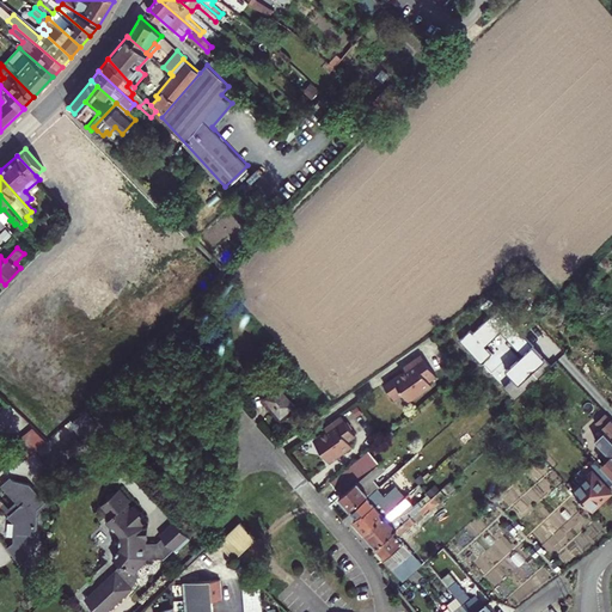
[(539,352),(497,307),(471,331),(469,329),(458,338),(481,362),(491,353),(484,346),(500,331),(528,362),(526,365),(528,368),(515,379),(513,377),(502,386),(514,399),(552,363),(542,350),(539,352)]
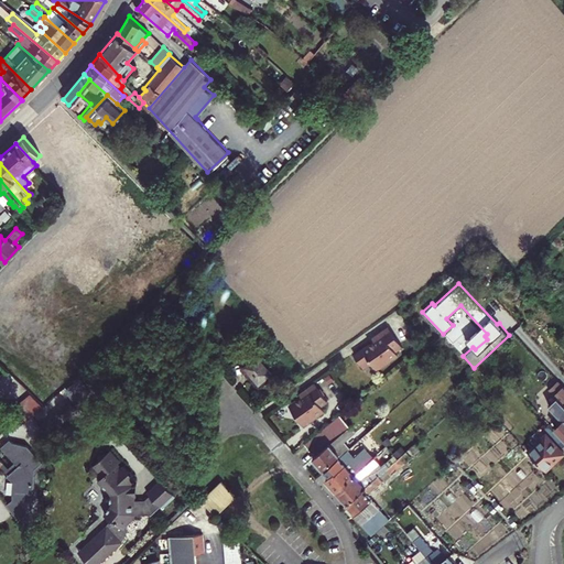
[(373,343),(355,356),(362,368),(371,361),(377,370),(398,356),(394,353),(401,348),(387,328),(371,339),(373,343)]
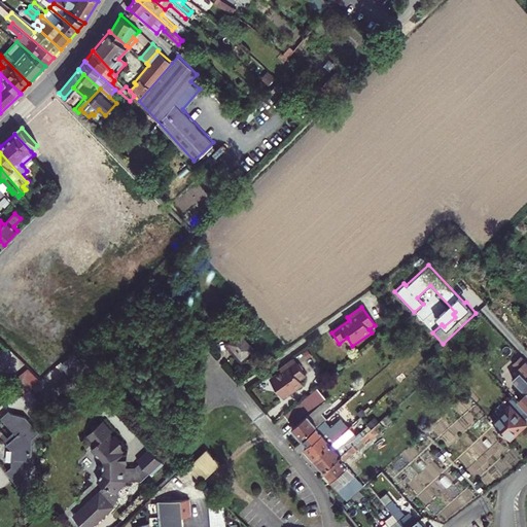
[(212,318),(206,320),(212,334),(218,330),(212,318)]
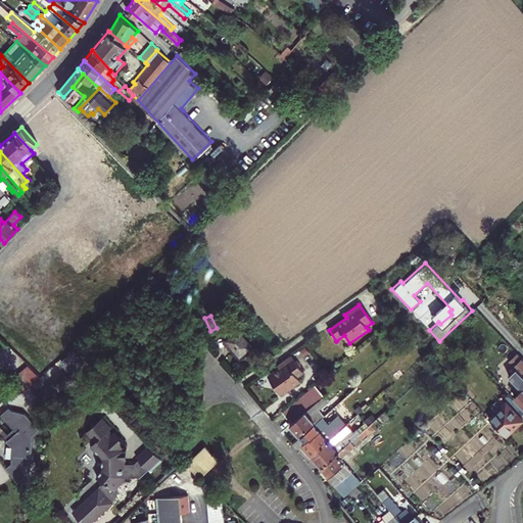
[(237,329),(225,340),(239,357),(245,351),(251,346),(237,329)]
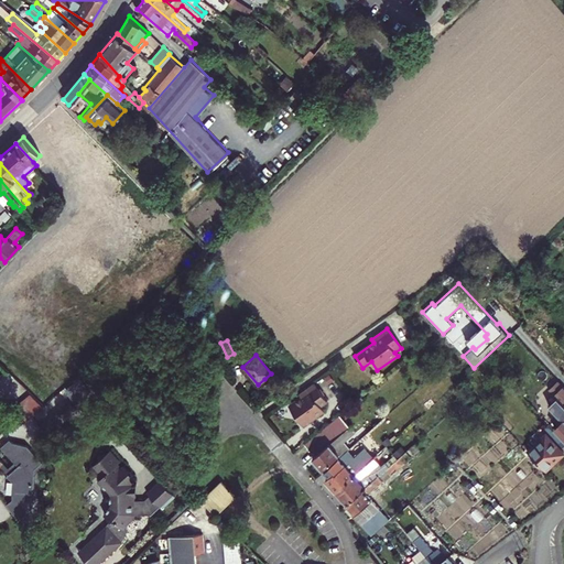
[(242,367),(240,369),(256,387),(258,384),(242,367)]
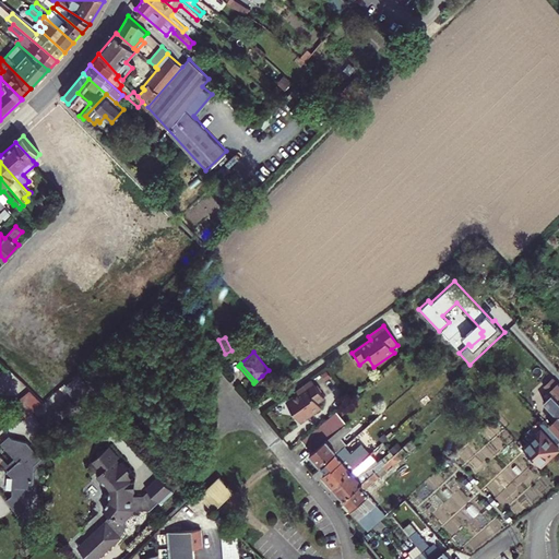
[(278,372),(285,381),(292,377),(284,368),(278,372)]
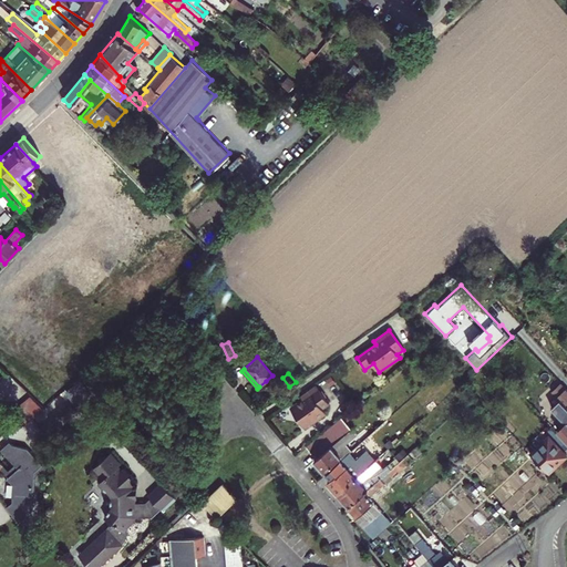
[(268,384),(266,381),(259,387),(257,389),(259,391),(268,384)]
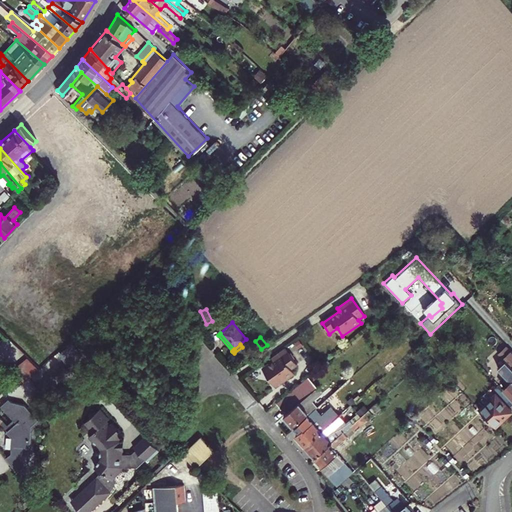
[(511,351),(505,344),(497,352),(504,359),(497,366),(510,380),(505,384),(502,381),(497,385),(511,400),(511,351)]
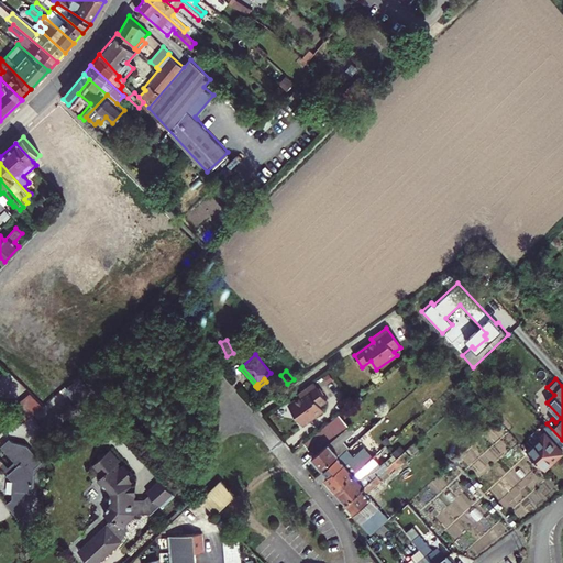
[(300,395),(288,403),(302,423),(323,409),(319,404),(324,399),(312,383),(298,393),(300,395)]
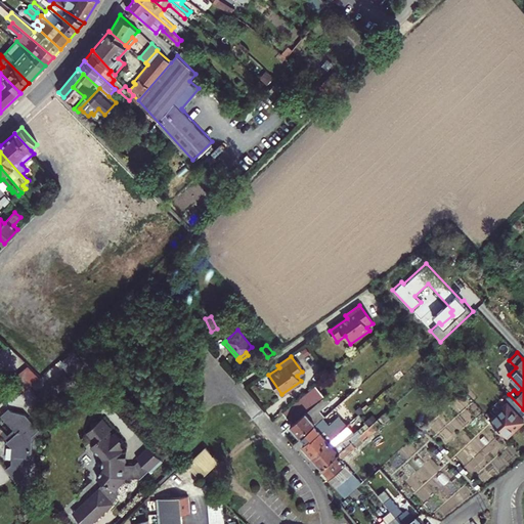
[(30,364),(14,379),(23,387),(26,390),(42,377),(30,364)]
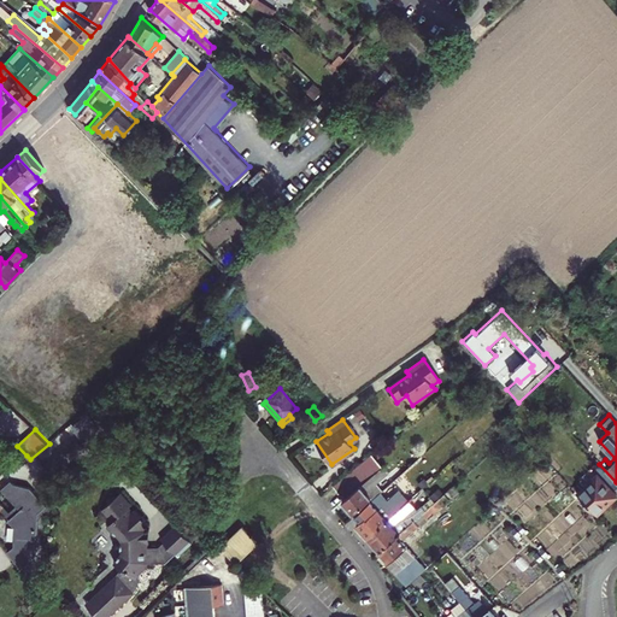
[(419,457),(425,463),(441,450),(435,442),(419,457)]
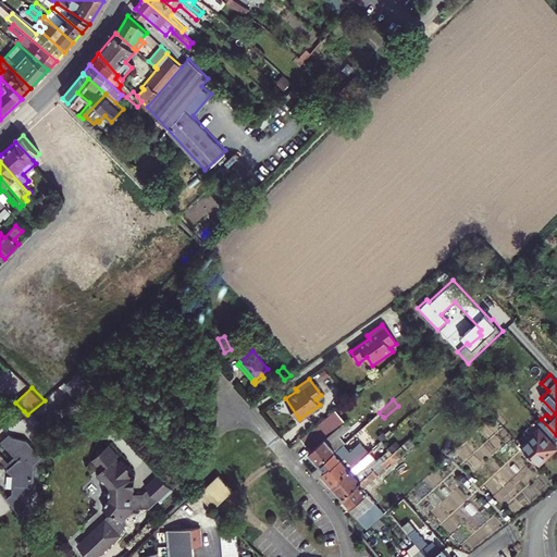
[(339,434),(345,429),(341,423),(345,420),(336,409),(301,437),(311,449),(309,452),(319,461),(335,448),(336,449),(345,442),(339,434)]
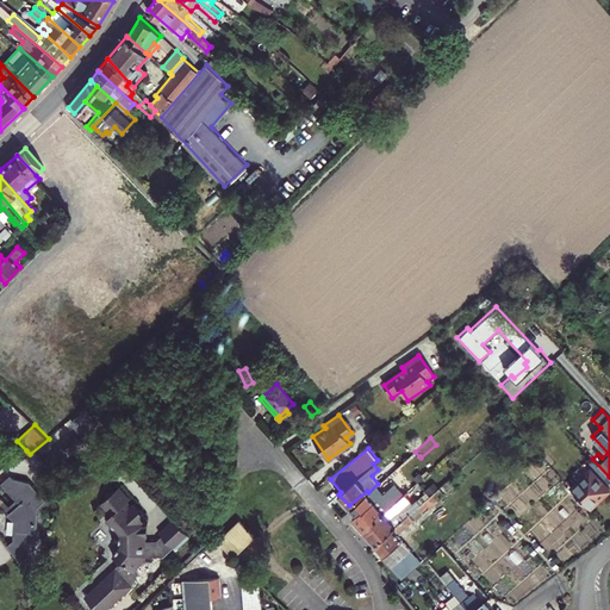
[(415,452),(400,464),(409,473),(423,460),(421,458),(415,452)]
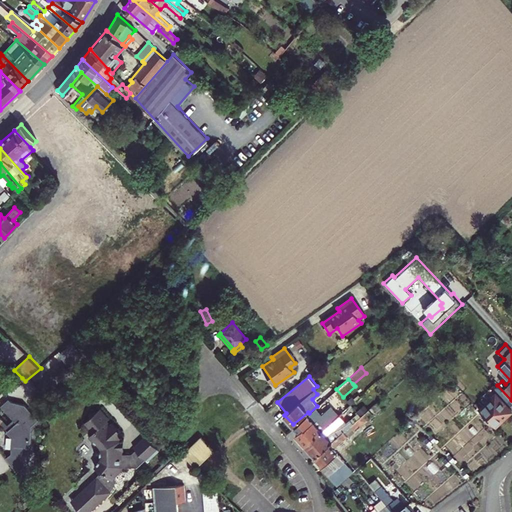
[(478,407),(494,425),(511,410),(507,405),(511,400),(497,385),(493,389),(494,391),(478,407)]
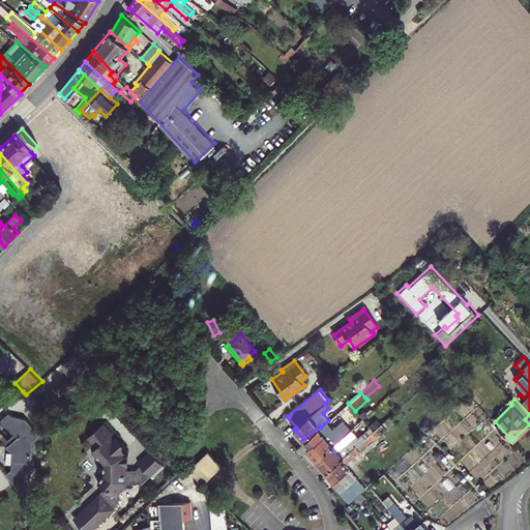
[(332,404),(328,400),(324,403),(328,408),(332,404)]
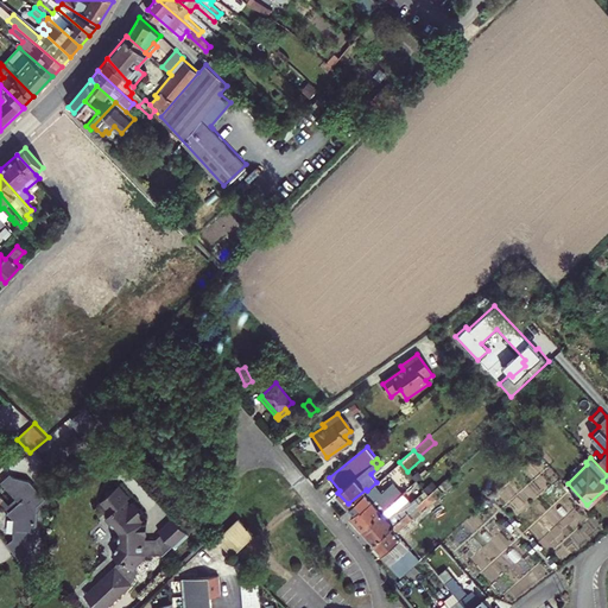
[(32,481),(11,470),(1,479),(6,485),(20,502),(13,508),(6,500),(2,502),(10,510),(18,519),(17,539),(10,544),(20,562),(37,550),(38,507),(48,500),(32,481)]
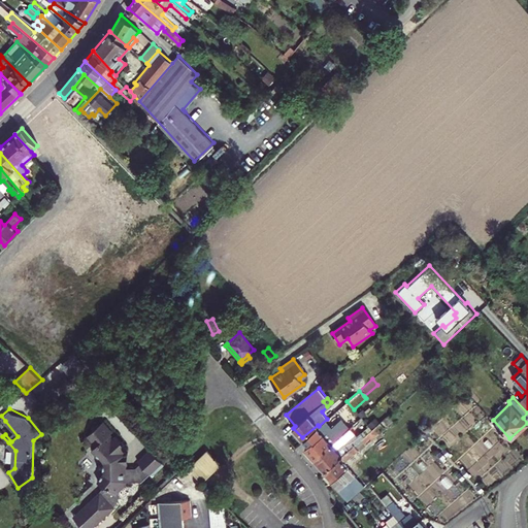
[(319,426),(317,428),(321,433),(304,447),(315,458),(332,442),(340,436),(354,425),(351,421),(347,424),(335,411),(327,419),(319,426)]
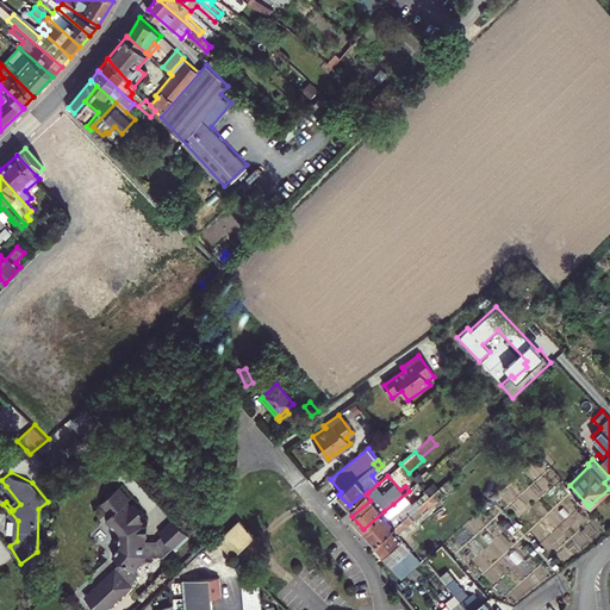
[(440,486),(446,493),(454,486),(448,479),(440,486)]
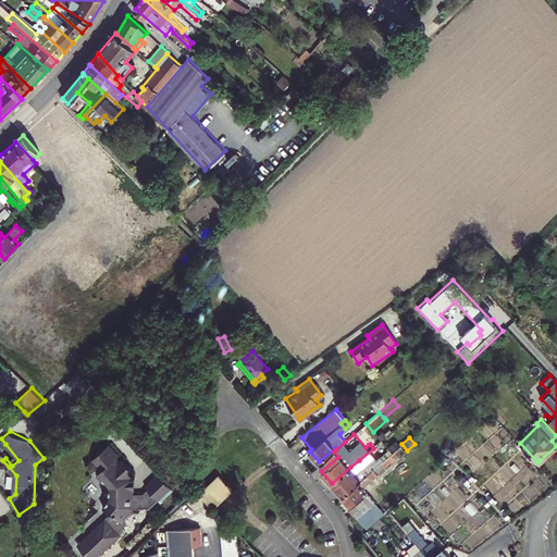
[(103,469),(99,473),(111,486),(112,498),(106,506),(112,511),(113,516),(109,519),(76,549),(83,556),(98,556),(126,532),(128,528),(128,524),(128,520),(125,516),(133,507),(135,507),(135,493),(133,493),(132,479),(131,477),(135,472),(123,459),(121,461),(118,458),(120,456),(110,444),(94,458),(103,469)]
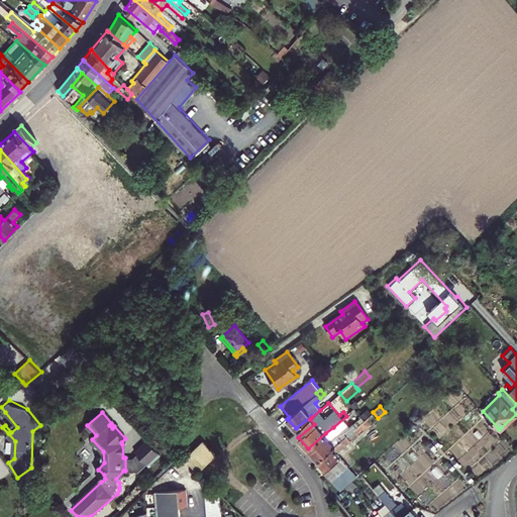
[(318,460),(316,461),(332,479),(340,489),(357,474),(337,451),(351,439),(352,440),(363,432),(369,426),(378,418),(373,412),(356,426),(318,460)]
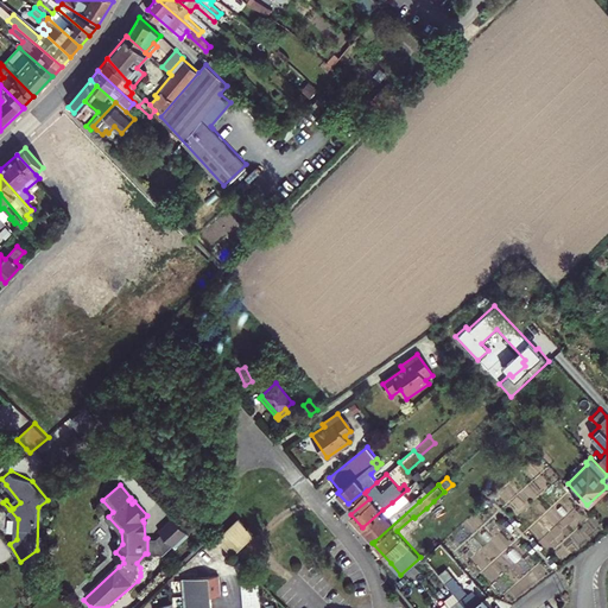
[(387,515),(382,510),(362,527),(374,542),(419,501),(415,498),(411,501),(407,498),(397,508),(387,515)]
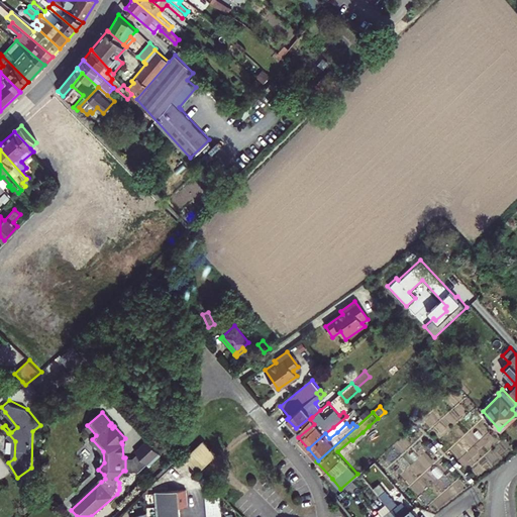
[(369,426),(363,432),(370,440),(379,432),(375,427),(372,430),(369,426)]
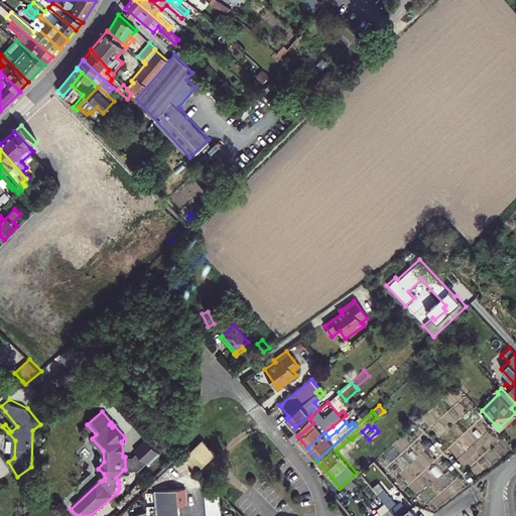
[(333,426),(325,432),(329,437),(337,431),(333,426)]
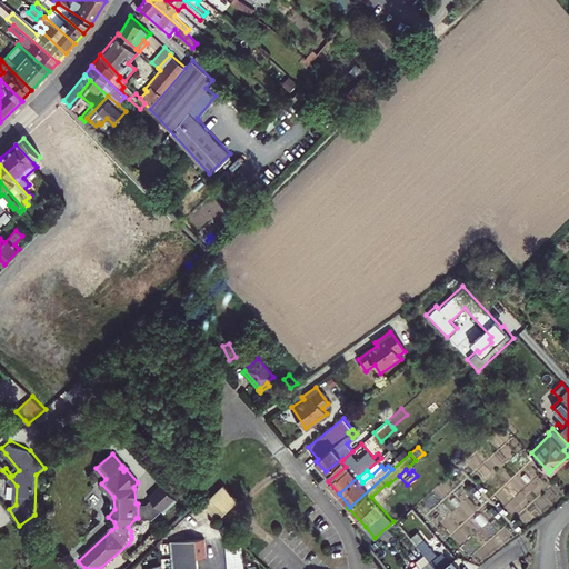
[(223,485),(205,502),(203,503),(217,517),(236,498),(223,485)]
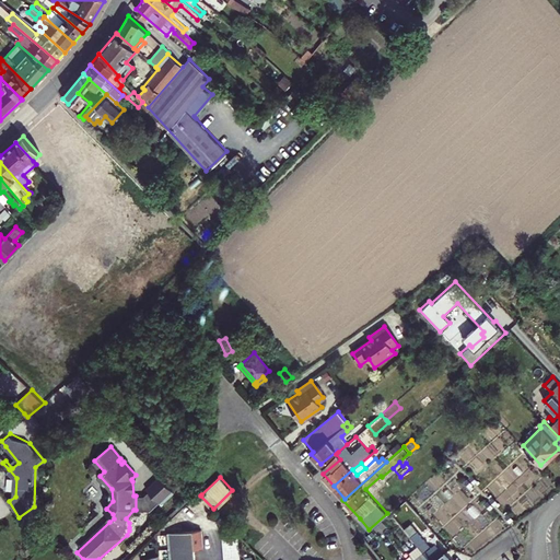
[(174,491),(162,478),(149,490),(161,503),(174,491)]
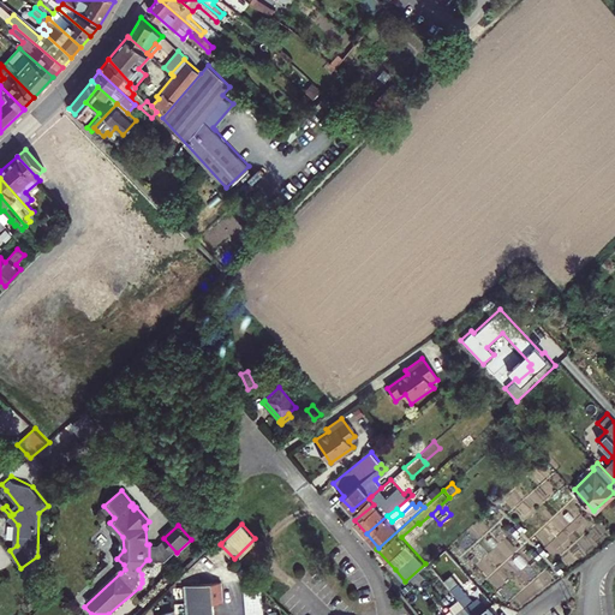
[(460,566),(446,549),(439,555),(454,572),(460,566)]
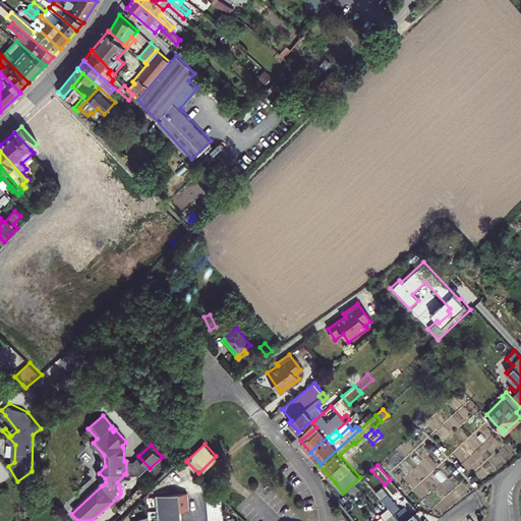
[(156,496),(157,520),(180,520),(179,510),(188,509),(186,493),(156,496)]
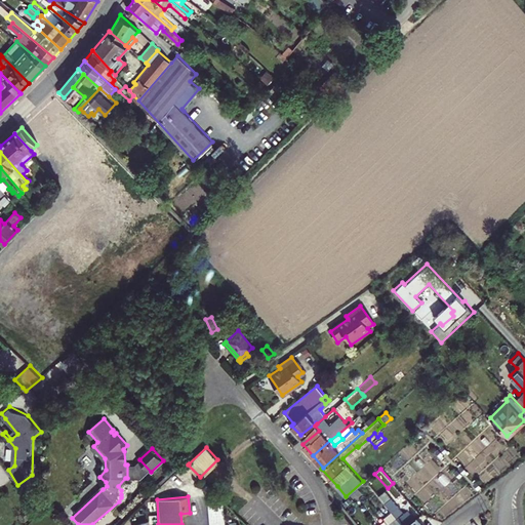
[(391,497),(385,502),(403,524),(421,524),(413,514),(408,518),(404,513),(391,497)]
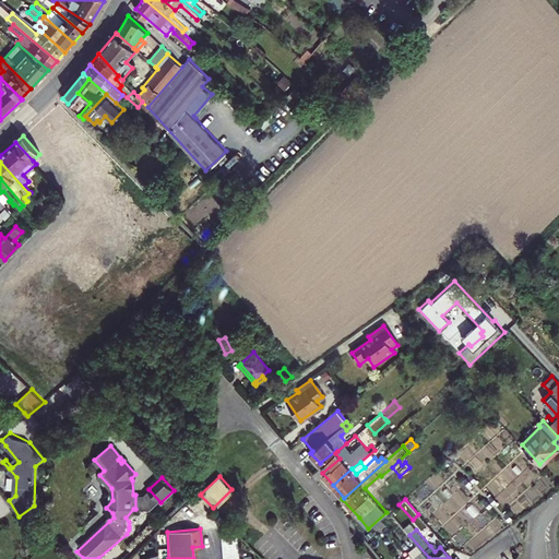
[(224,558),(238,558),(237,534),(222,535),(224,558)]
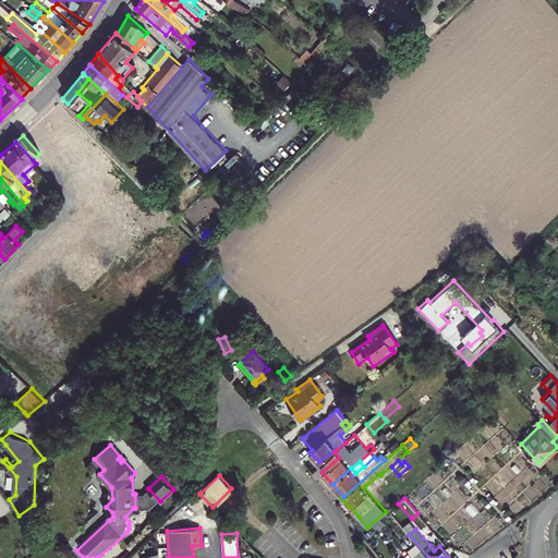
[(429,545),(434,550),(439,546),(434,541),(429,545)]
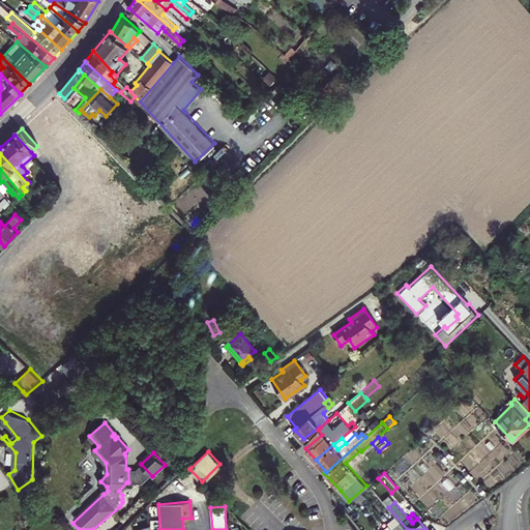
[(392,518),(386,523),(388,525),(391,528),(398,524),(392,518)]
